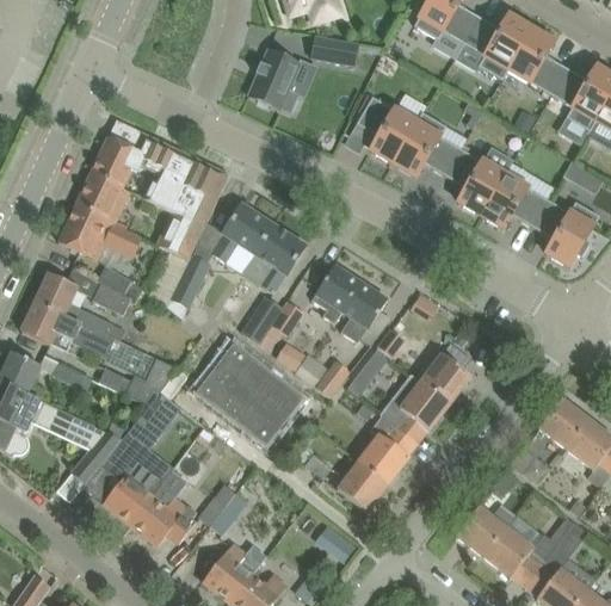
[(279,0),(283,11),(289,10),(290,13),(295,11),(297,17),(312,12),(314,20),(339,12),(335,0),(279,0)]
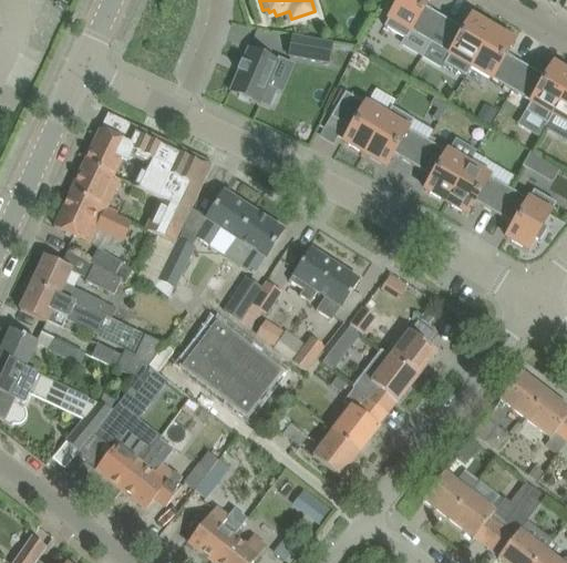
[(430,40),(444,14),(431,7),(430,9),(424,6),(426,0),(397,0),(383,23),(405,37),(410,29),(430,40)]
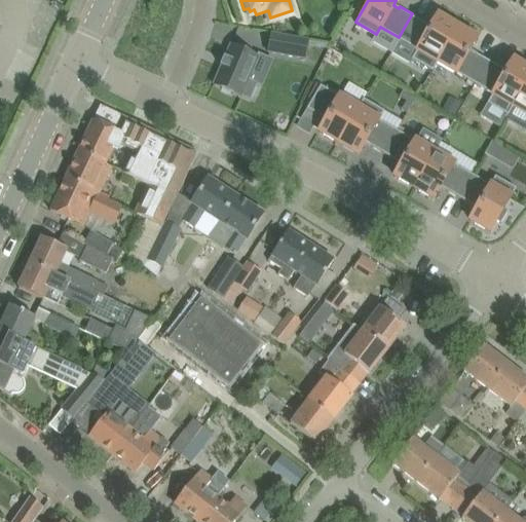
[(436,60),(456,25),(437,12),(428,27),(423,23),(424,21),(412,13),(399,37),(416,47),(411,57),(431,69),(437,60),(436,60)]
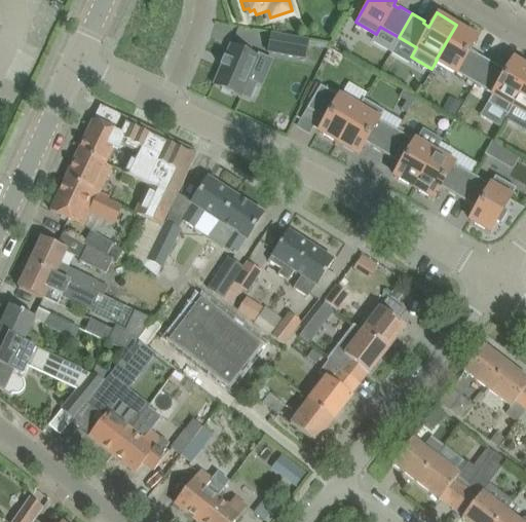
[(488,58),(475,50),(474,52),(468,49),(477,36),(456,25),(436,60),(437,60),(474,81),(488,58)]
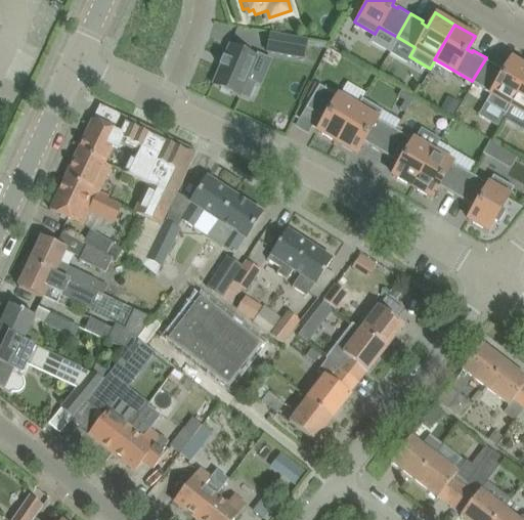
[(304,57),(308,37),(269,30),(266,50),(304,57)]
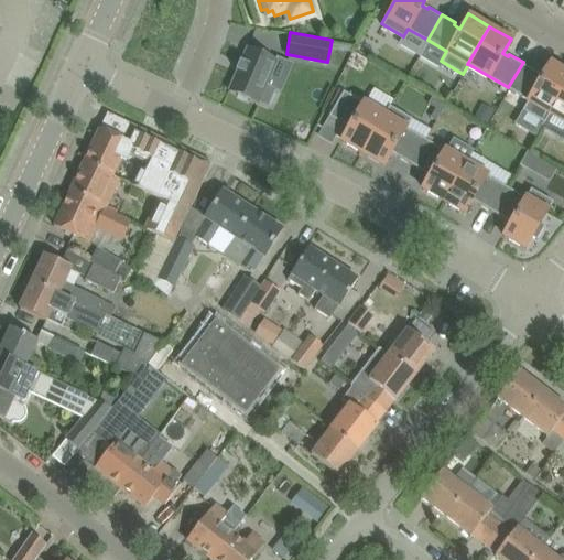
[(247,45),(228,87),(268,105),(275,87),(267,83),(277,58),(247,45)]
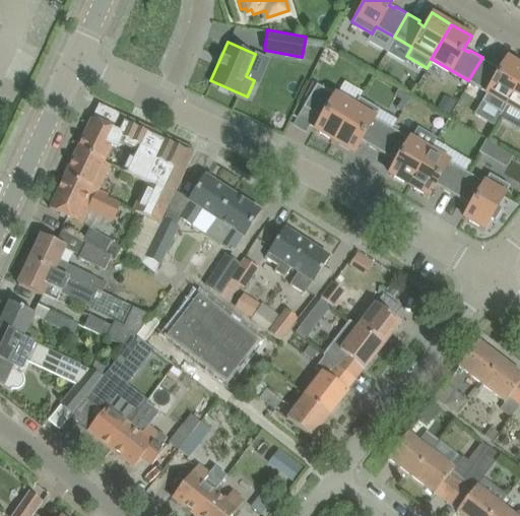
[(506,103),(519,77),(519,64),(507,56),(499,70),(493,67),(495,65),(482,57),(468,80),(486,90),(481,100),(502,112),(507,103),(506,103)]
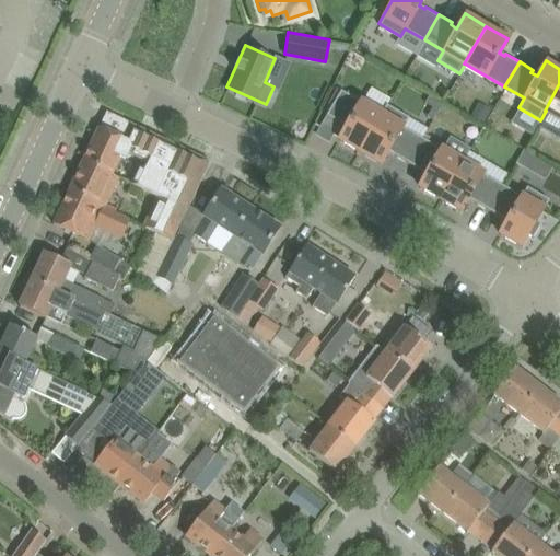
[(559,83),(545,111),(546,111),(559,118),(559,83)]
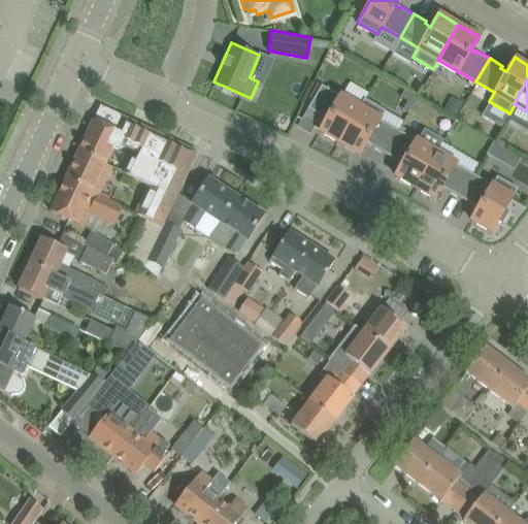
[(339,141),(360,106),(321,84),(307,106),(321,115),(322,112),(327,116),(320,129),(339,141)]
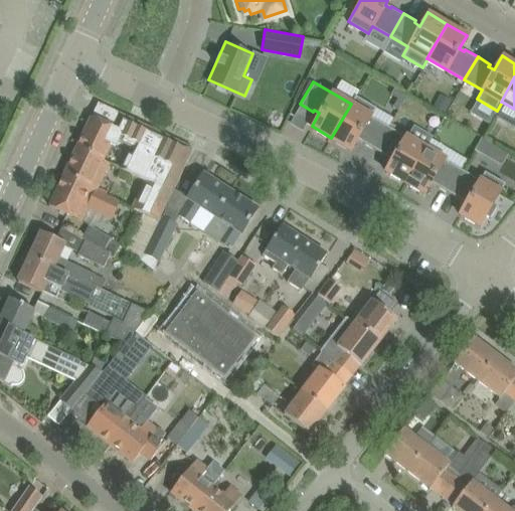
[(441,93),(435,104),(445,110),(451,99),(441,93)]
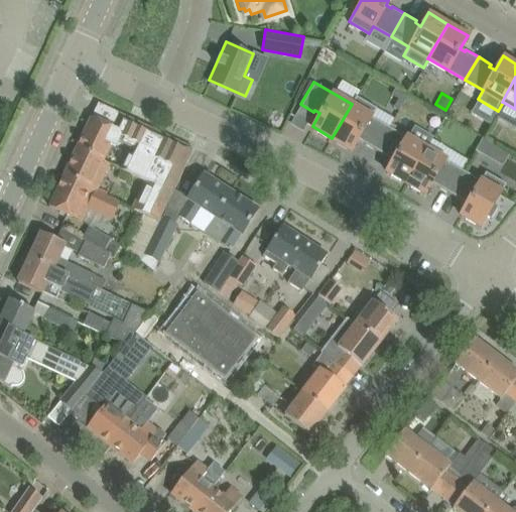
[(390,123),(373,114),(377,107),(357,95),(352,104),(332,138),(351,149),(359,136),(365,139),(363,141),(375,148),(390,123)]
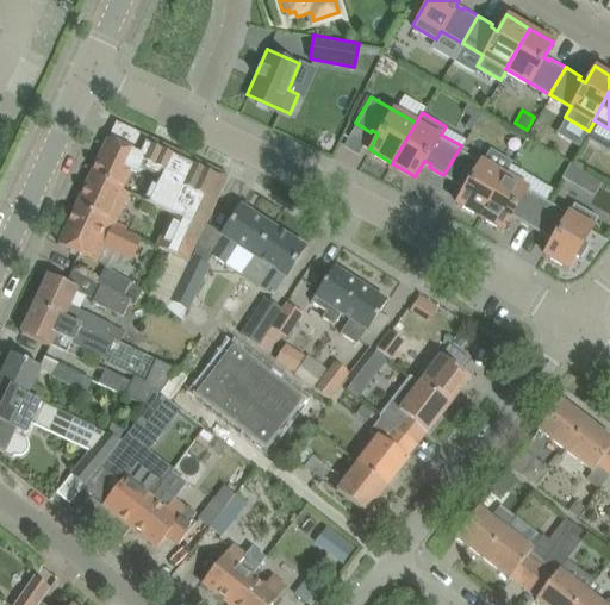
[(109,133),(91,173),(122,187),(130,168),(138,172),(142,163),(163,173),(159,181),(151,178),(142,198),(203,226),(229,173),(175,148),(142,131),(135,145),(109,133)]
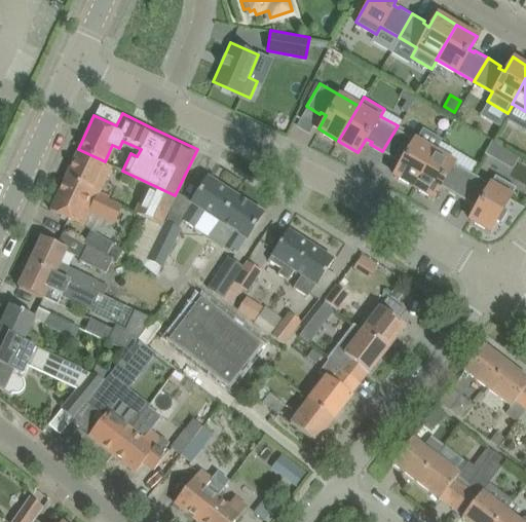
[(436,148),(398,125),(382,151),(396,158),(397,156),(402,159),(393,173),(414,185),(436,148)]
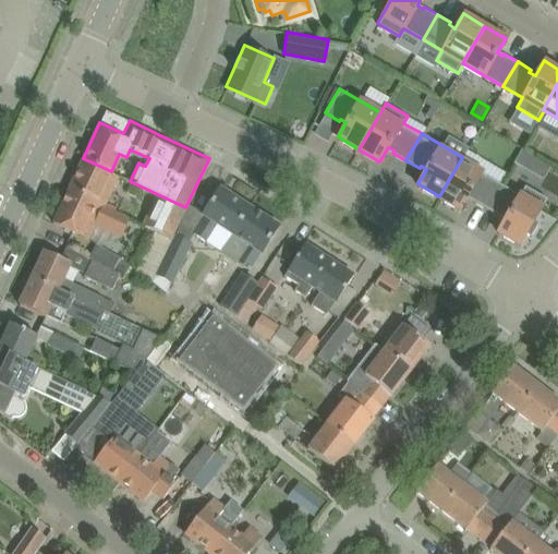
[(522,146),(514,159),(521,163),(529,149),(522,146)]
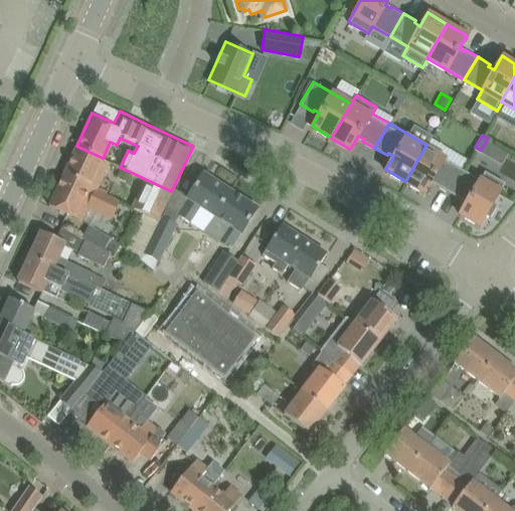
[(449,191),(463,166),(426,145),(405,181),(424,192),(433,179),(438,182),(437,184),(449,191)]
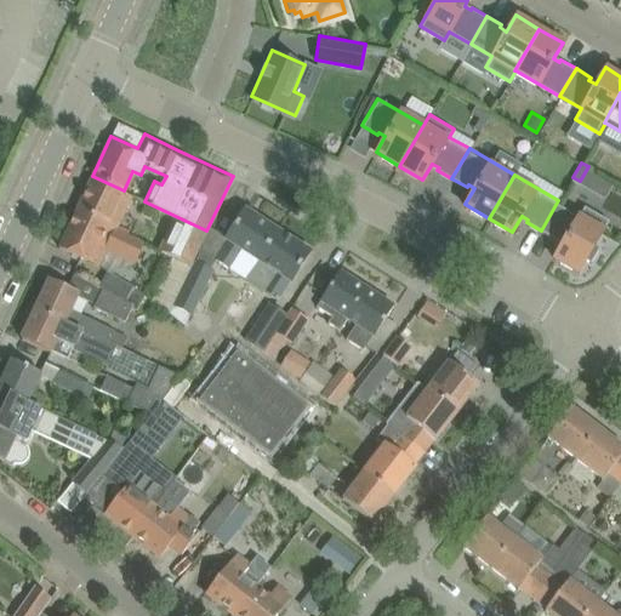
[(92,176),(77,209),(87,215),(107,224),(115,228),(123,212),(132,194),(124,190),(92,176)]
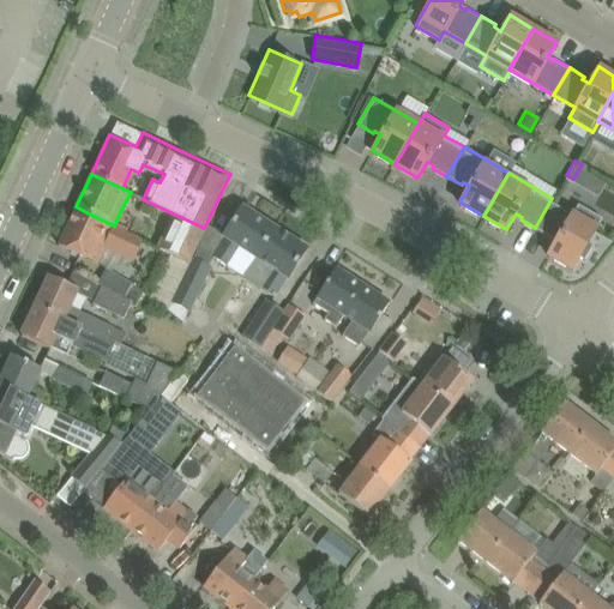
[(588,240),(602,216),(578,203),(573,210),(552,198),(535,228),(549,236),(551,234),(557,237),(548,253),(572,267),(579,254),(584,258),(593,242),(588,240)]
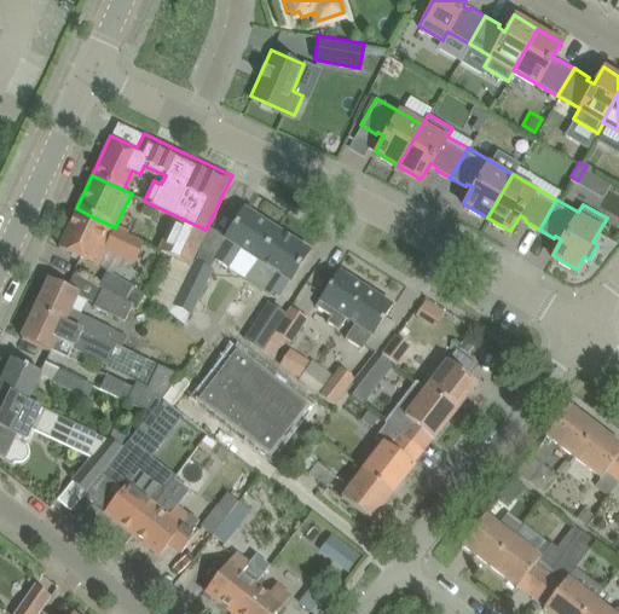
[(239,245),(258,256),(276,229),(243,207),(212,255),(227,265),(239,245)]
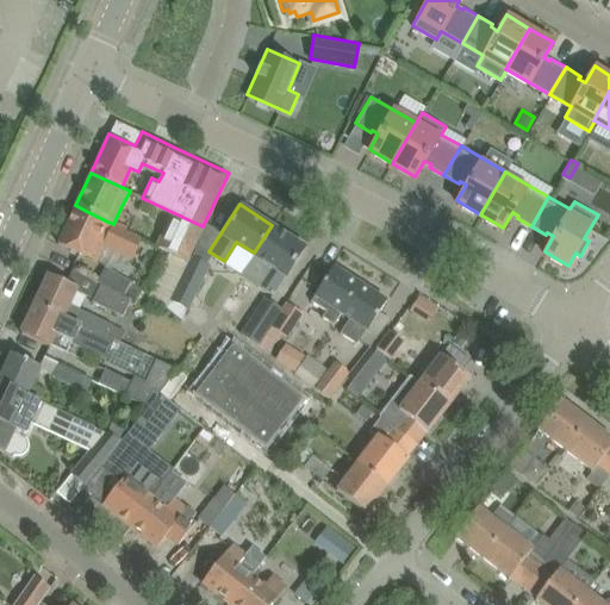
[(97,260),(105,244),(131,256),(141,236),(113,224),(105,220),(86,211),(75,205),(57,241),(97,260)]
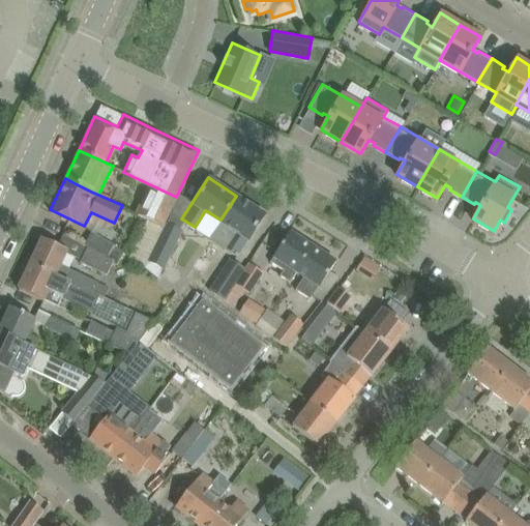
[(145,216),(163,225),(174,201),(156,193),(145,216)]
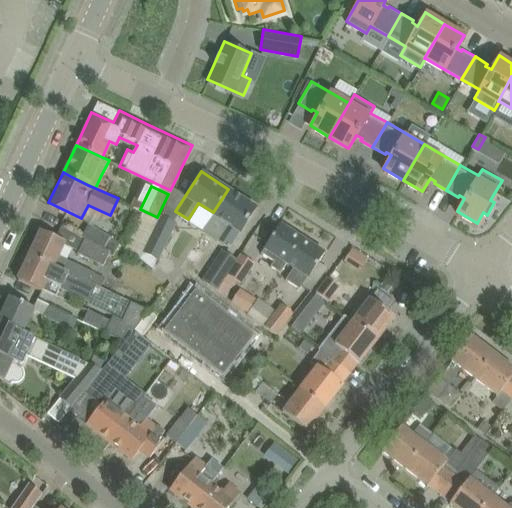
[(228,189),(213,212),(202,229),(228,245),(239,228),(240,229),(255,206),(228,189)]
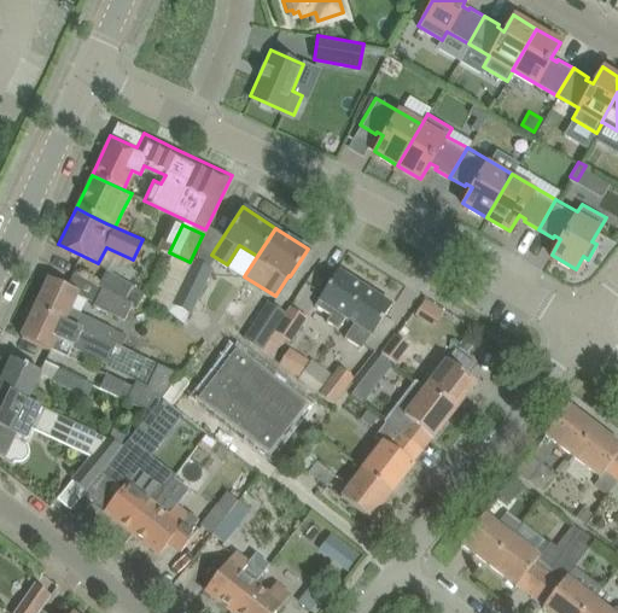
[(173,303),(188,310),(211,266),(194,257),(173,303)]
